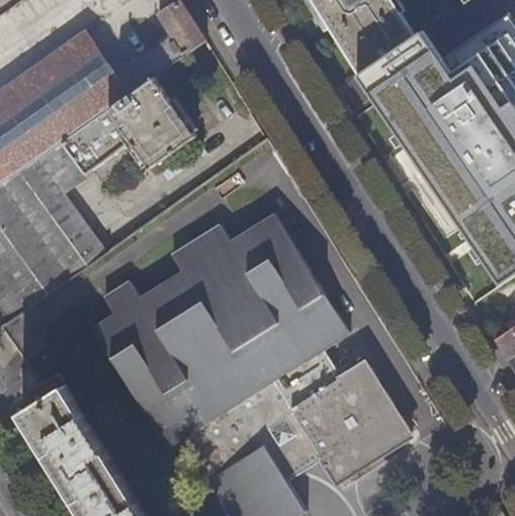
[(84,27),(0,86),(0,182),(154,75),(204,38),(180,0),(174,0),(157,11),(171,33),(114,72),(84,27)]
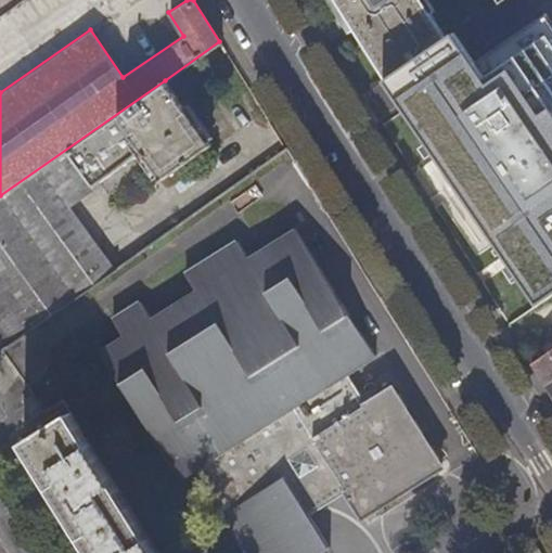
[(336,0),(386,78),(444,39),(420,0),(336,0)]
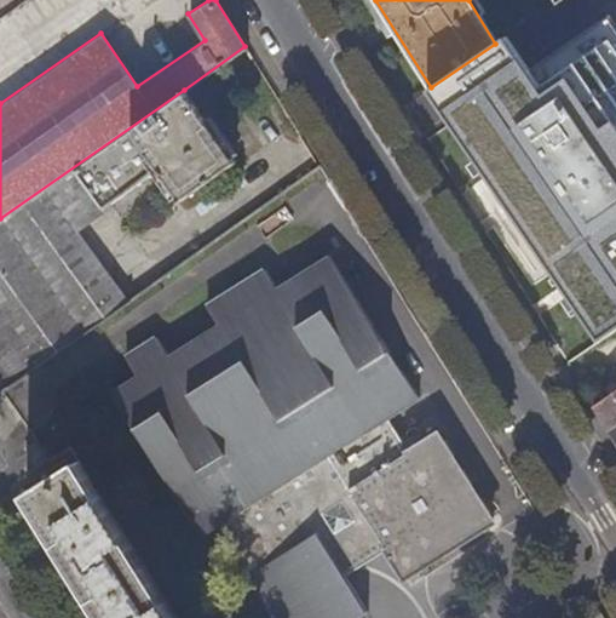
[(157,24),(178,55),(197,43),(178,11),(157,24)]
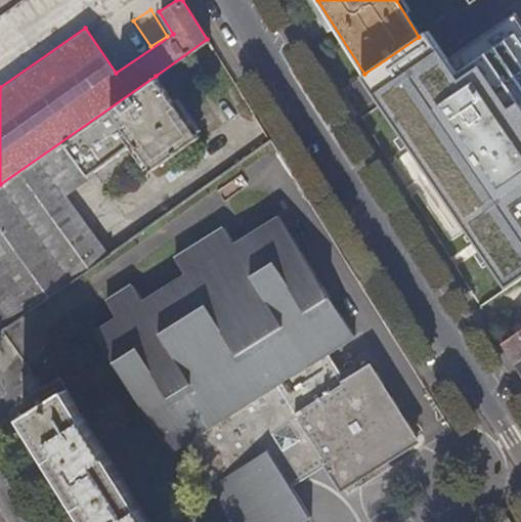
[(508,283),(509,284),(520,274),(520,24),(512,11),(444,57),(427,31),(419,37),(364,74),(495,265),(508,283)]
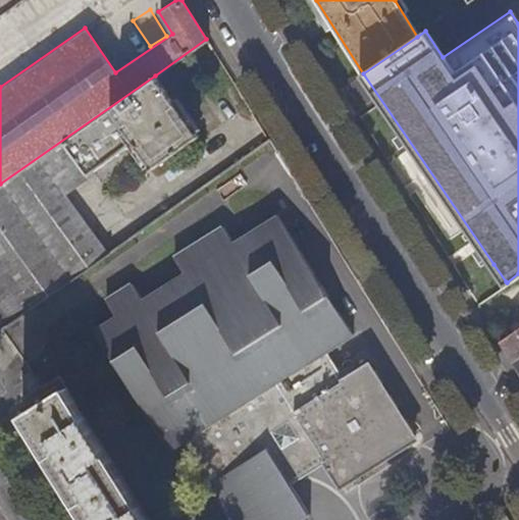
[(120,64),(148,45),(135,28),(118,39),(126,50),(115,58),(120,64)]
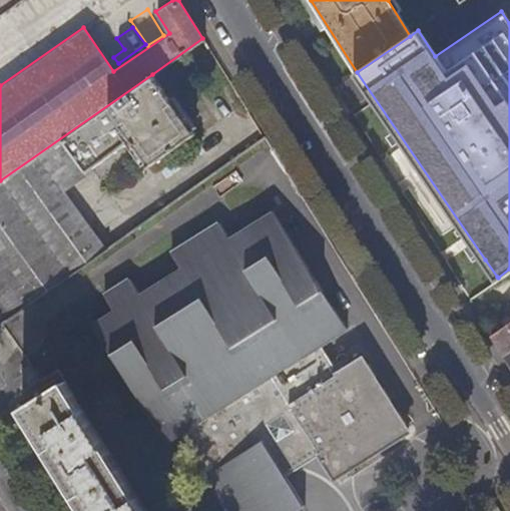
[(0,319),(103,246),(63,189),(123,146),(133,159),(141,153),(150,166),(195,133),(152,74),(0,180),(0,319)]
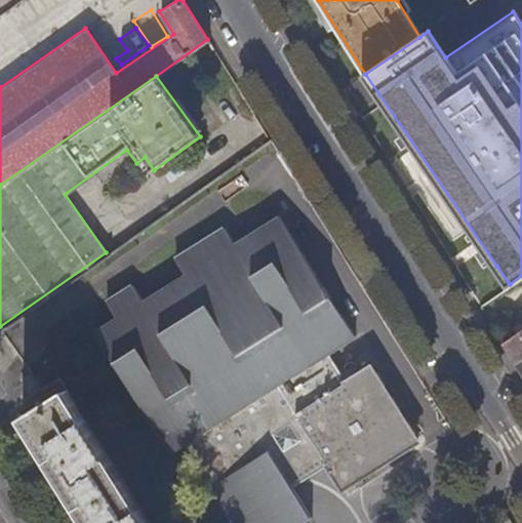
[(199,430),(326,351),(353,333),(278,214),(233,242),(223,225),(173,256),(184,274),(142,300),(130,283),(104,299),(115,317),(93,331),(113,363),(146,347),(199,430)]
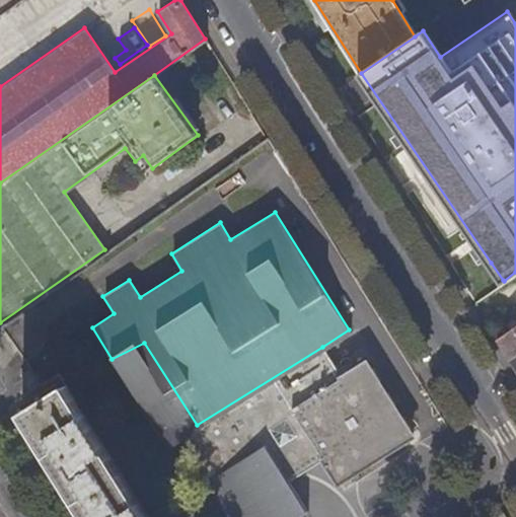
[(461,282),(472,300),(503,280),(491,263),(461,282)]
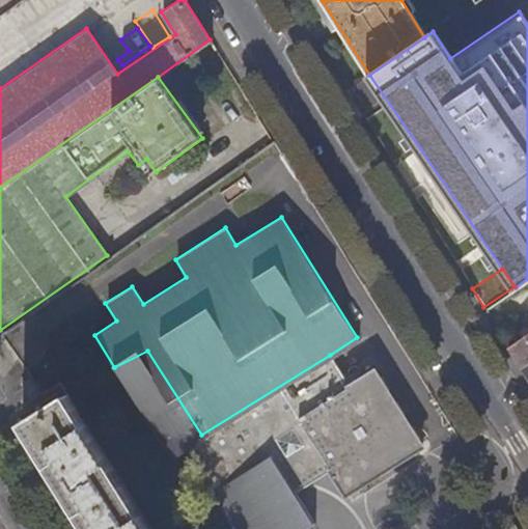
[(527,332),(508,346),(521,366),(527,360),(527,332)]
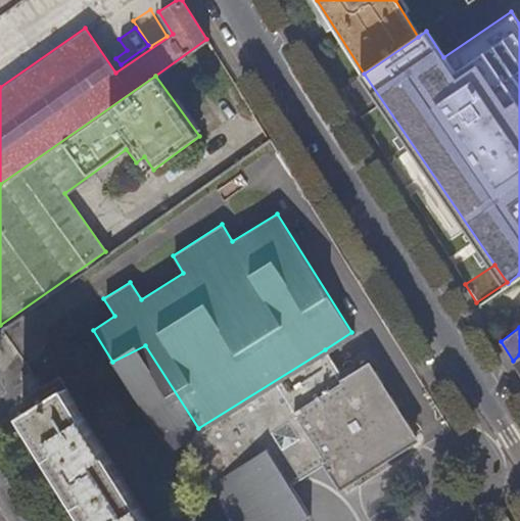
[(230,520),(256,520),(198,428),(145,345),(112,362),(167,448),(183,438),(210,482),(207,484),(230,520)]
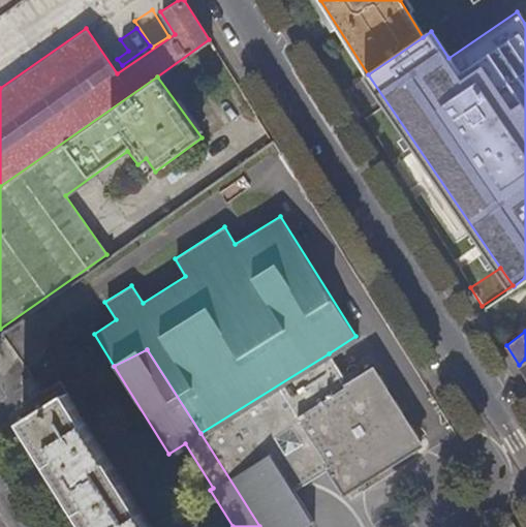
[(329,353),(200,433),(259,526),(300,526),(311,520),(291,488),(325,467),(342,494),(413,450),(423,443),(373,364),(345,380),(329,353)]
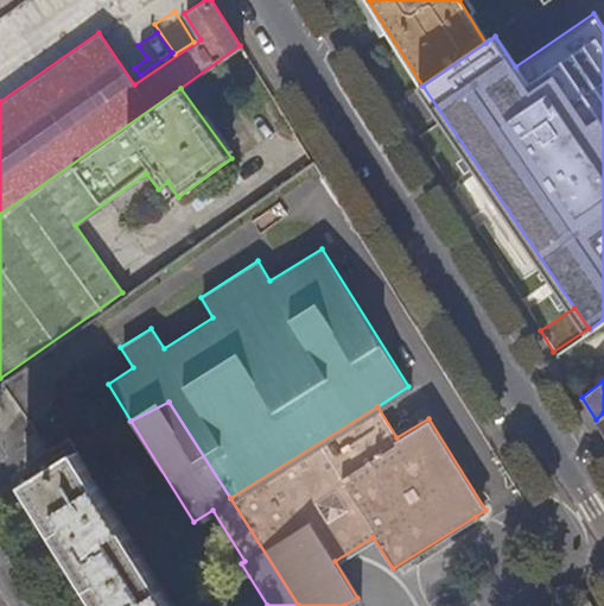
[(172,605),(75,449),(45,467),(30,477),(59,526),(52,530),(59,542),(78,572),(86,568),(109,605),(172,605)]
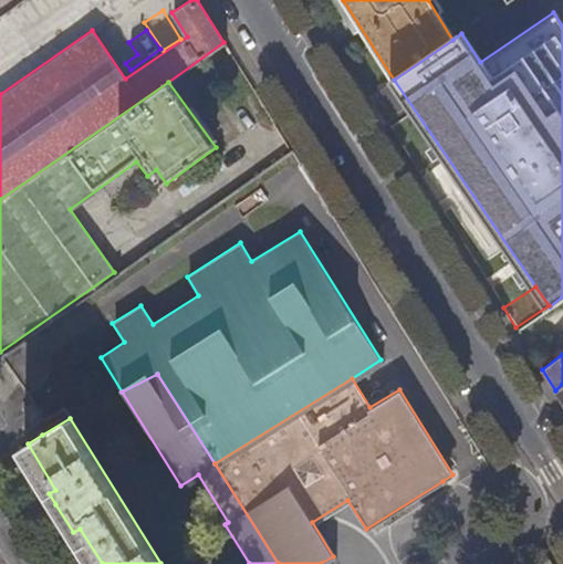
[(55,490),(28,444),(21,448),(49,493),(55,490)]
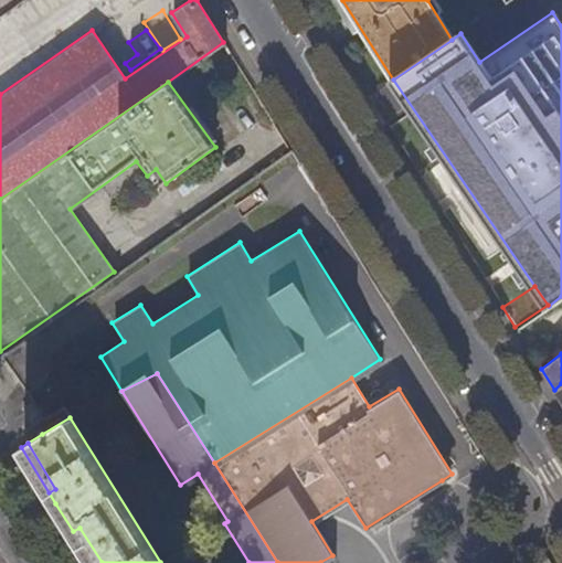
[(102,562),(80,528),(73,531),(92,562),(102,562)]
